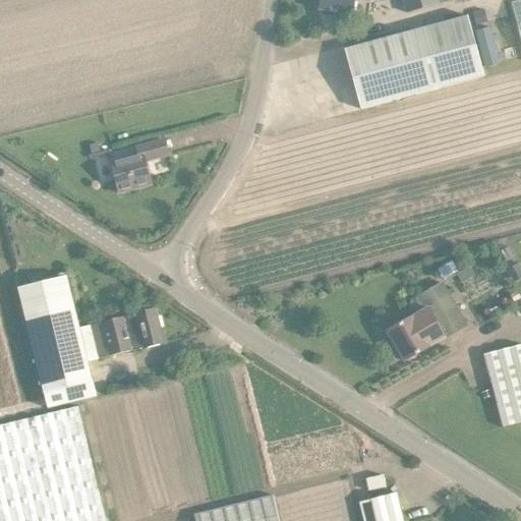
[(315,0),(314,7),(319,7),(319,10),(321,10),(321,14),(332,16),(333,12),(351,14),(352,0),(315,0)]
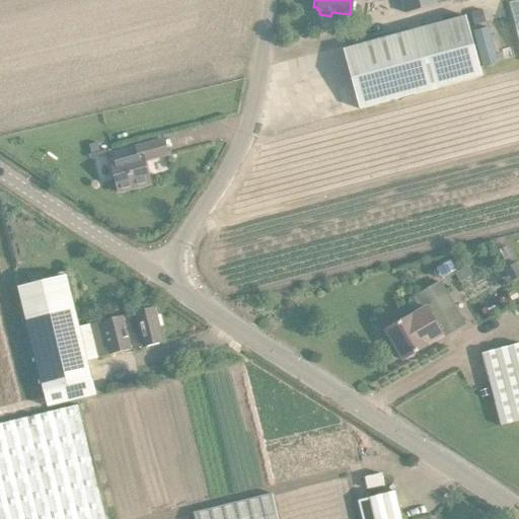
[(399,0),(403,12),(435,4),(434,0),(399,0)]
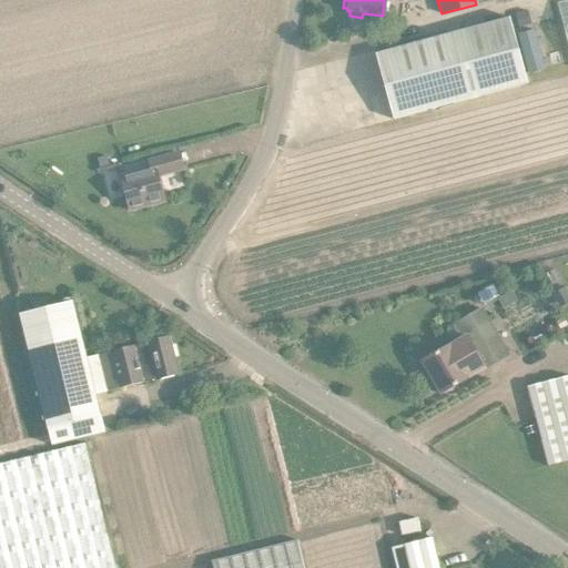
[(392,119),(526,83),(508,18),(375,54),(392,119)]
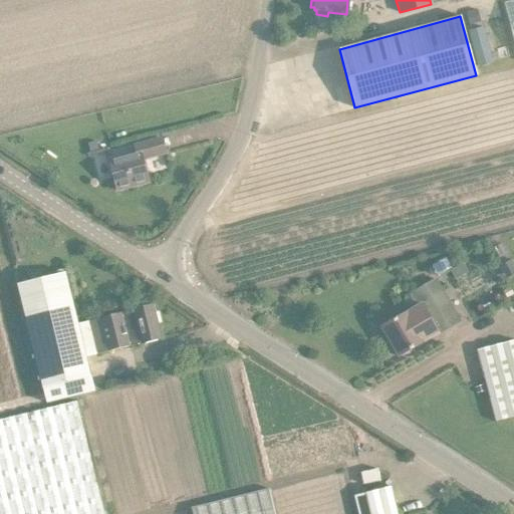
[(485,25),(470,29),(479,66),(494,62),(485,25)]
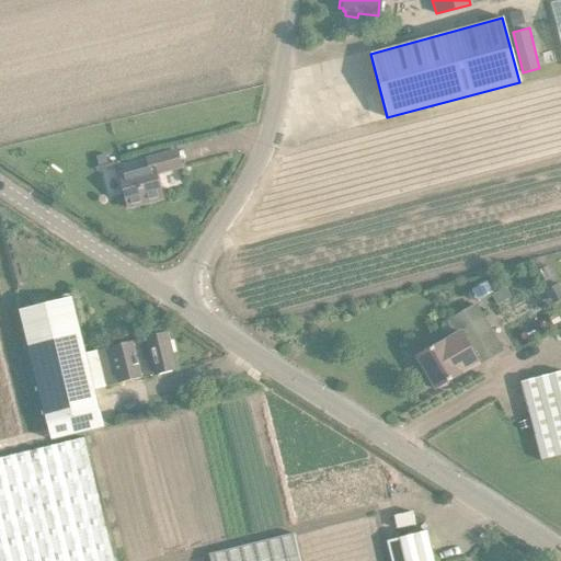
[(118,174),(127,207),(161,198),(155,173),(180,167),(176,151),(146,159),(148,167),(118,174)]
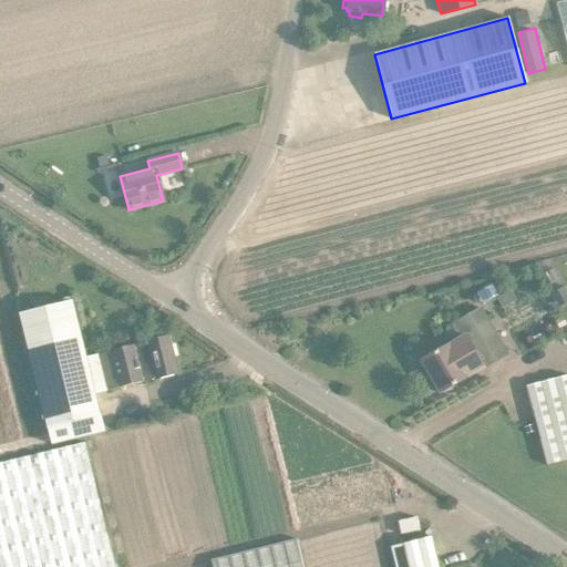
[(556,307),(566,299),(566,291),(564,286),(548,295),(556,307)]
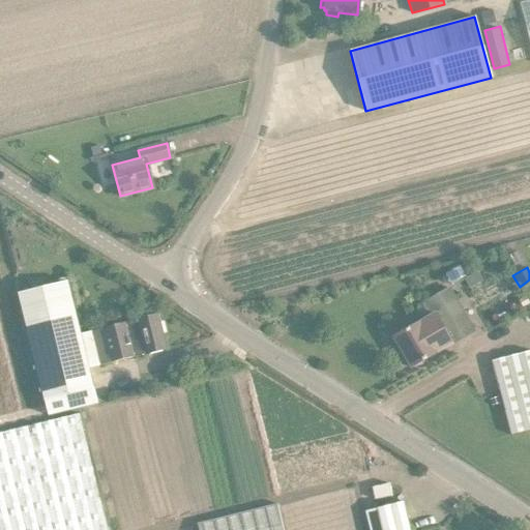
[(18,293),(38,380),(43,400),(92,388),(88,367),(112,361),(112,362),(133,357),(133,356),(145,353),(145,354),(166,349),(157,314),(137,319),(137,321),(124,324),(124,323),(80,334),(65,277),(58,280),(59,284),(18,293)]
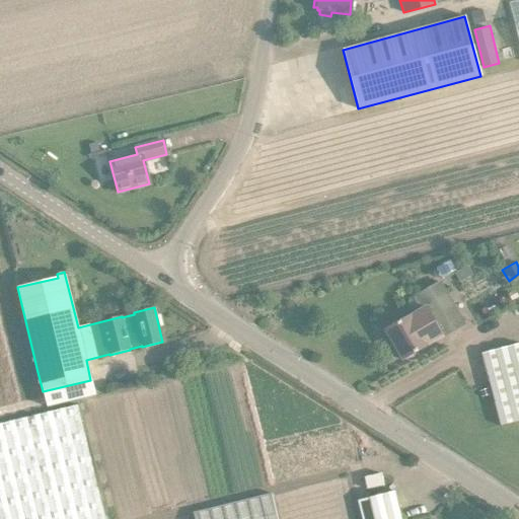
[(385,330),(402,360),(403,360),(414,357),(413,354),(428,346),(428,345),(442,338),(464,325),(440,282),(418,295),(425,308),(412,316),(411,315),(385,330)]
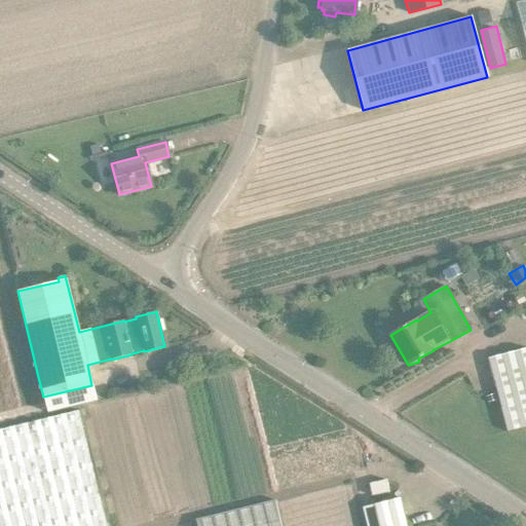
[(506,430),(525,425),(525,348),(488,359),(506,430)]
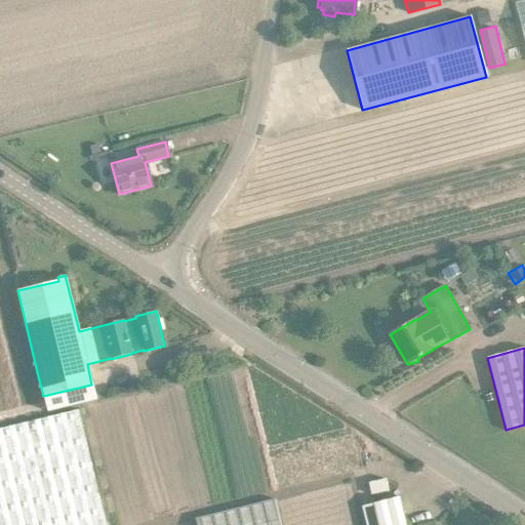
[(108,524),(80,408),(0,427),(0,524),(108,524)]
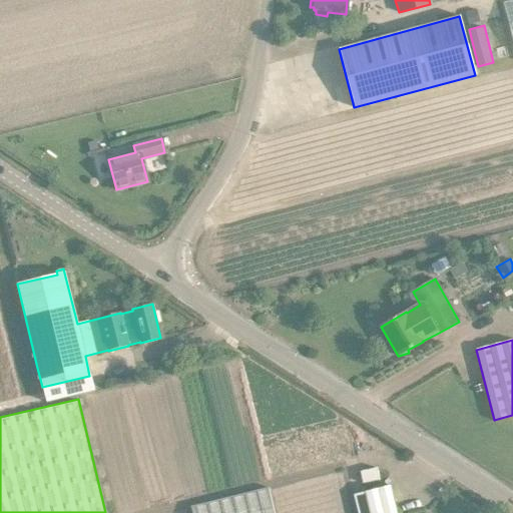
[(362,470),(364,482),(380,480),(378,468),(362,470)]
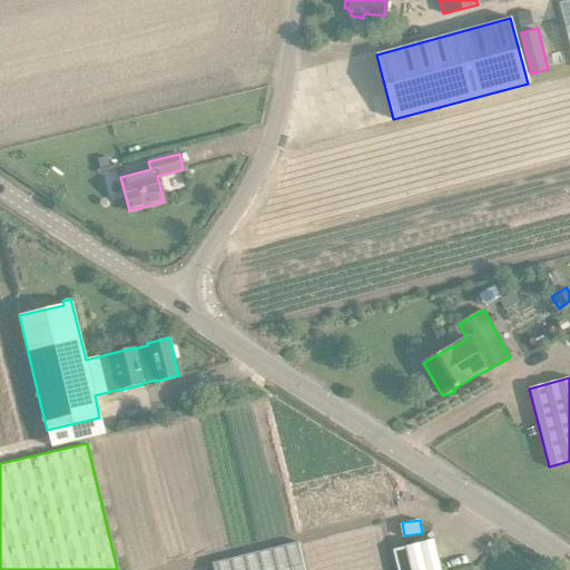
[(440,569),(433,540),(404,547),(410,569),(440,569)]
